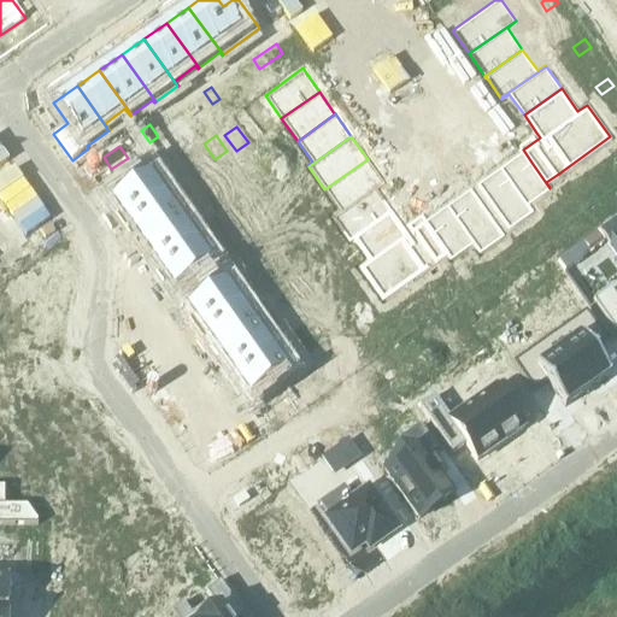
[(522,151),(500,166),(513,186),(524,200),(532,211),(533,210),(528,204),(550,188),(533,164),(523,150),(522,151)]
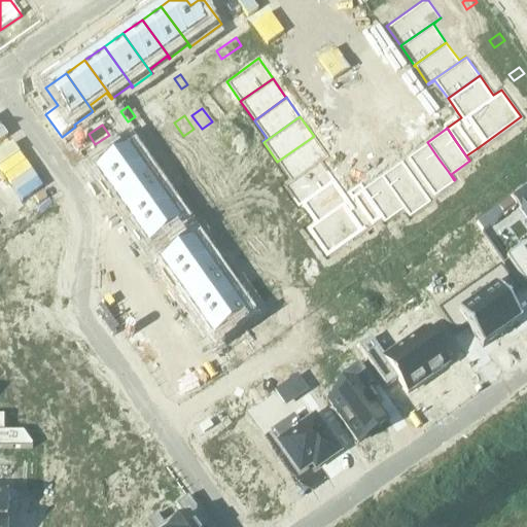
[(194,129),(183,136),(188,143),(199,136),(194,129)]
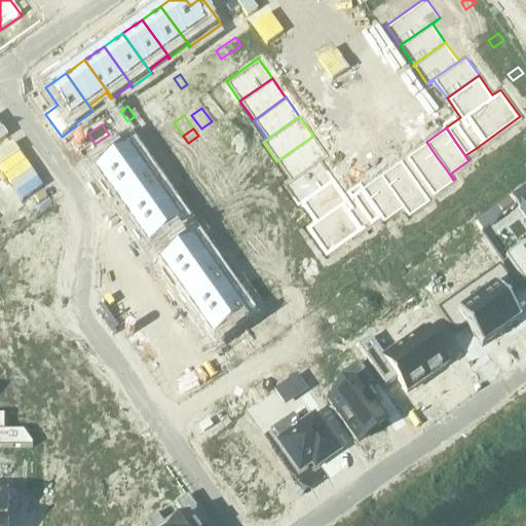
[(111,157),(94,170),(107,189),(148,161),(147,160),(139,165),(126,148),(135,143),(126,130),(104,147),(111,157)]
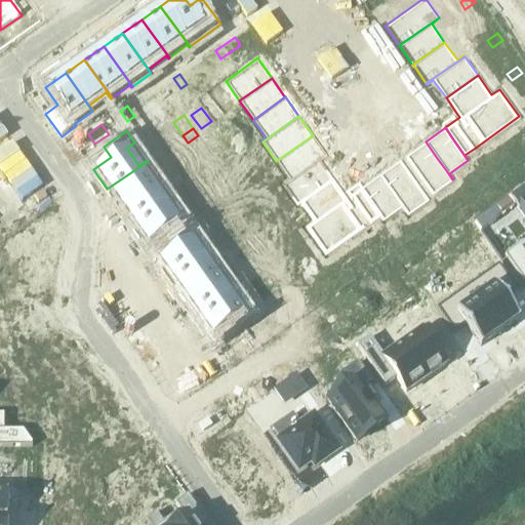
[(0,133),(0,178),(22,164),(0,133)]
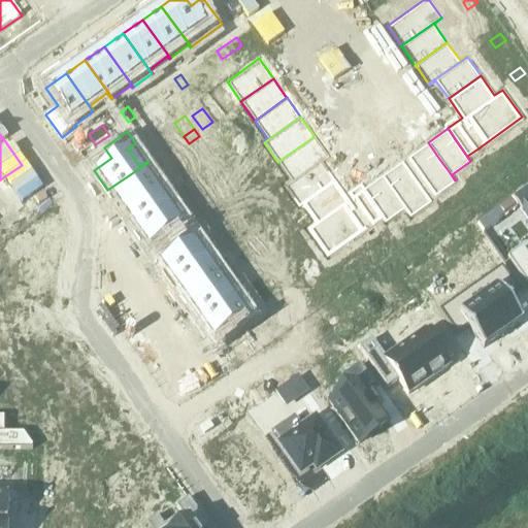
[(315,136),(277,162),(291,179),(284,185),(285,186),(327,155),(315,137),(315,136)]
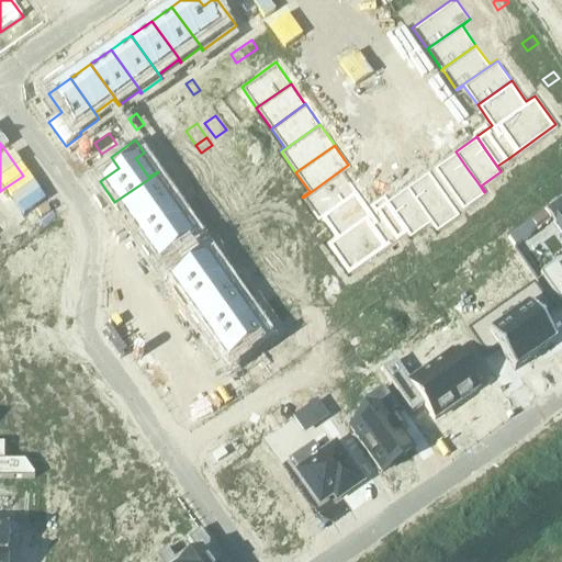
[(456,152),(434,167),(463,208),(473,200),(484,192),(478,182),(468,169),(456,152)]
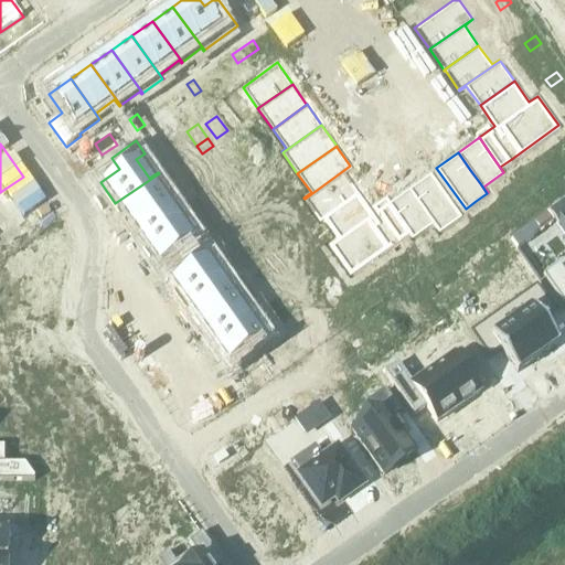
[(251,163),(240,171),(245,179),(256,171),(251,163)]
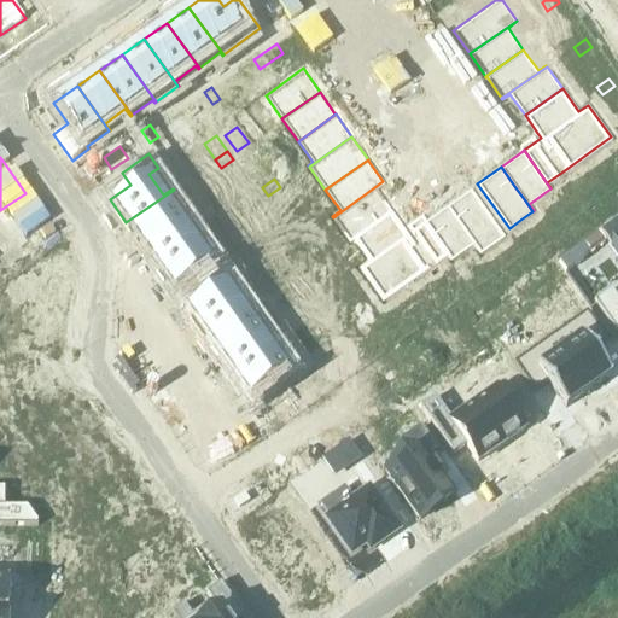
[(383,181),(333,217),(349,239),(391,210),(375,188),(384,182),(383,181)]
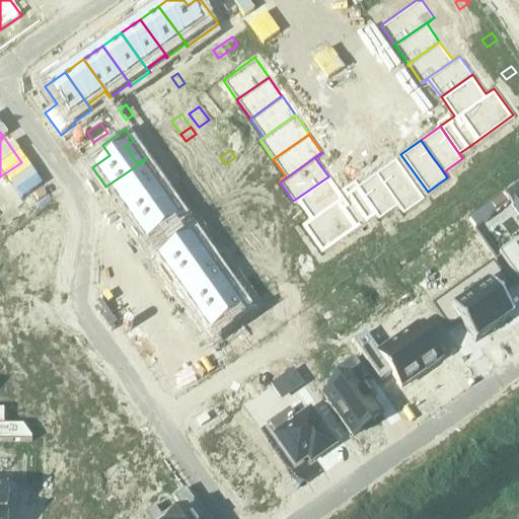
[(235,157),(225,164),(229,171),(239,164),(235,157)]
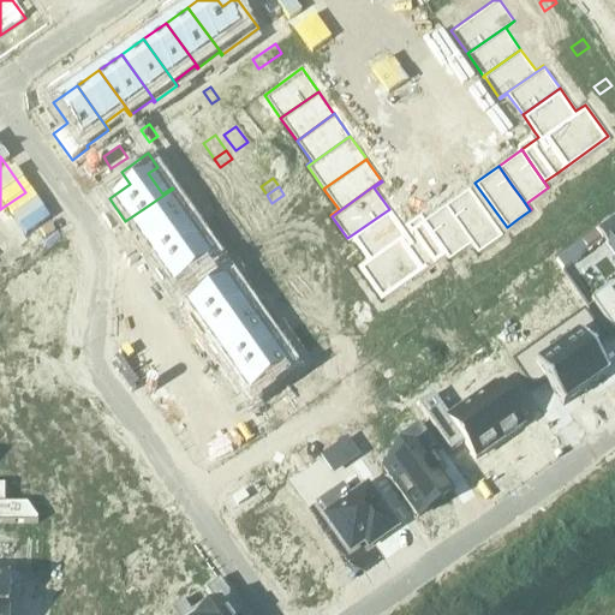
[(469,186),(446,203),(463,228),(478,250),(487,245),(502,233),(469,186)]
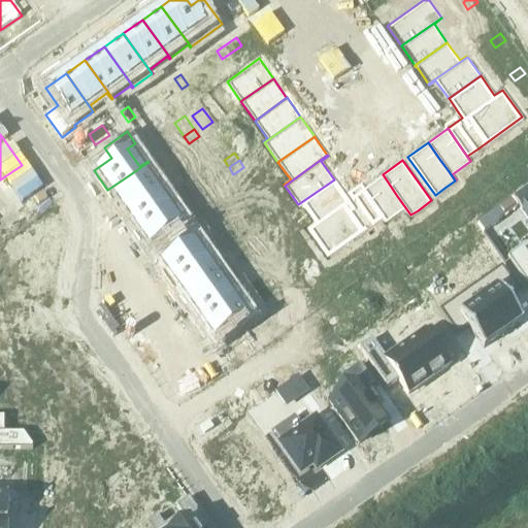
[(217,161),(206,168),(211,175),(221,168),(217,161)]
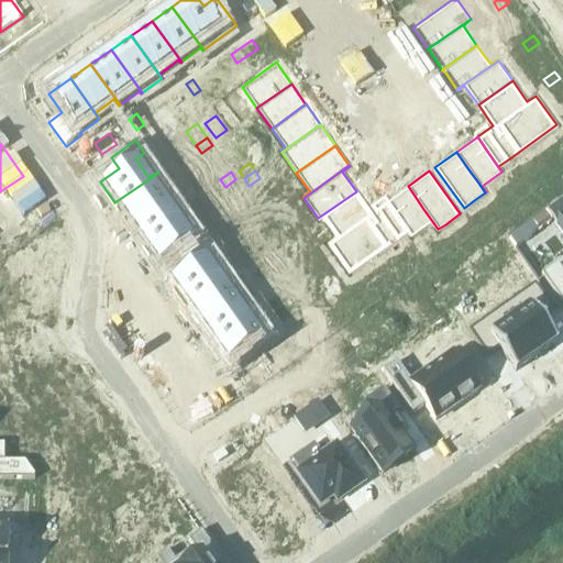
[(158,173),(114,202),(129,223),(173,192),(158,173)]
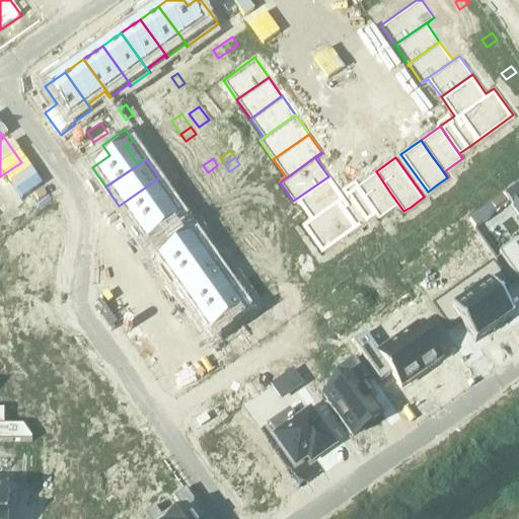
[(357,184),(372,207),(379,216),(390,209),(397,204),(403,212),(403,211),(390,193),(376,171),(357,184)]
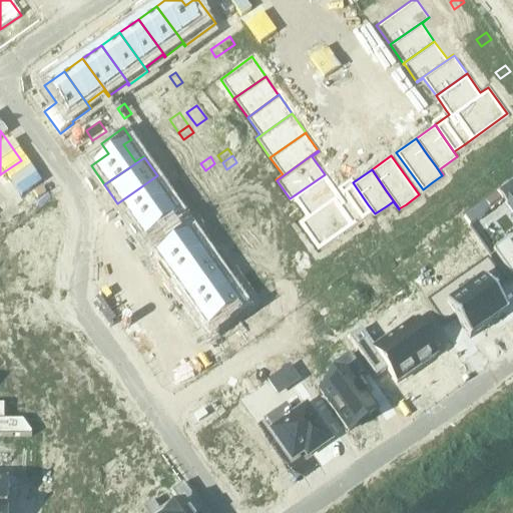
[(325,174),(290,198),(290,199),(294,196),(307,215),(299,220),(318,247),(355,221),(363,215),(371,210),(374,214),(375,213),(368,204),(353,182),(338,193),(335,188),(325,174)]
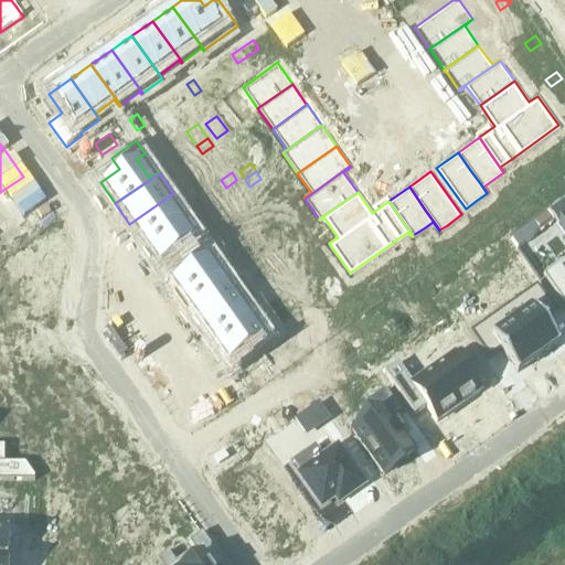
[(173,193),(129,224),(144,245),(179,220),(166,201),(173,194),(173,193)]
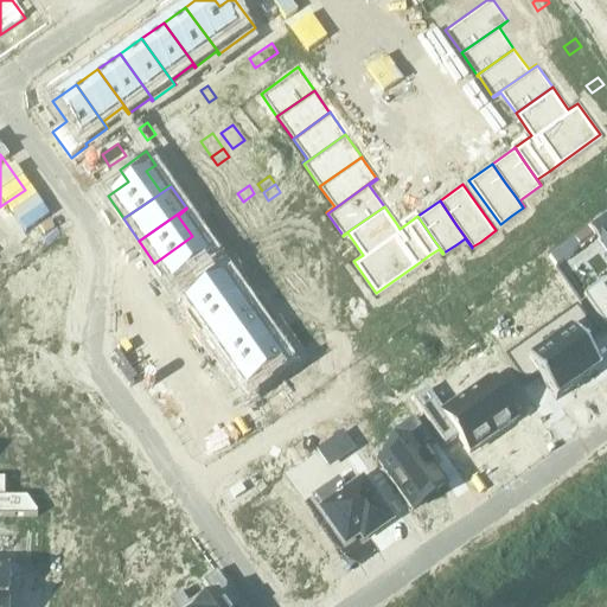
[(606,215),(588,229),(596,238),(606,255),(606,215)]
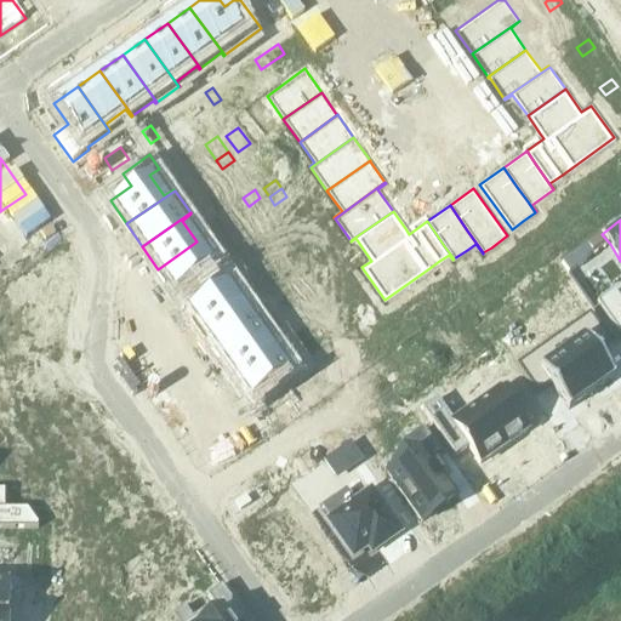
[(307,226),(295,234),(297,238),(301,241),(313,233),(307,226)]
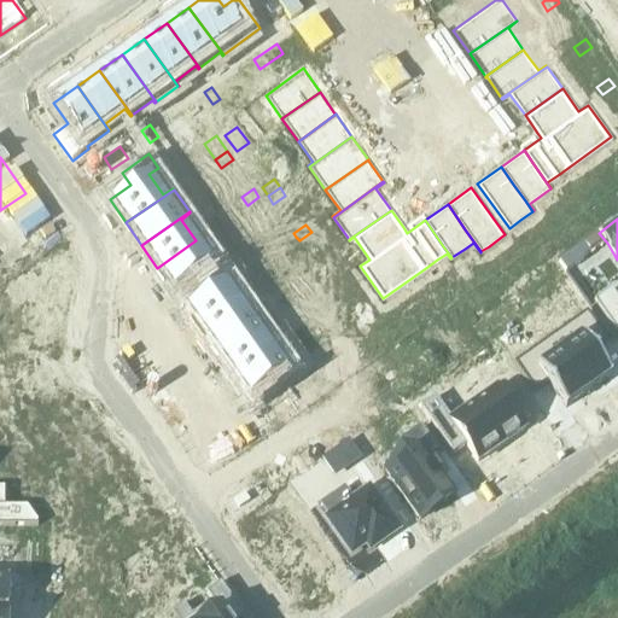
[(560,233),(552,239),(560,250),(569,245),(560,233)]
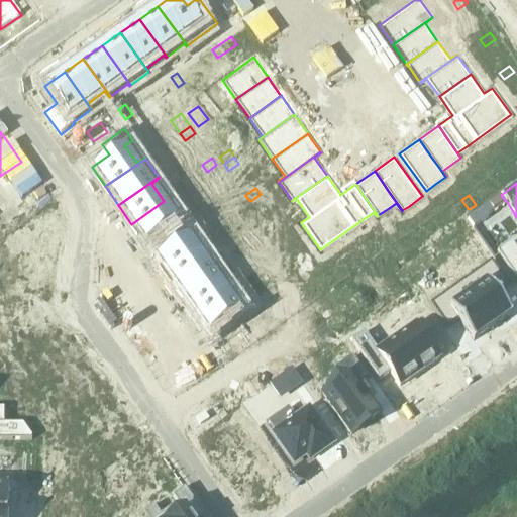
[(501,195),(488,204),(494,213),(508,203),(501,195)]
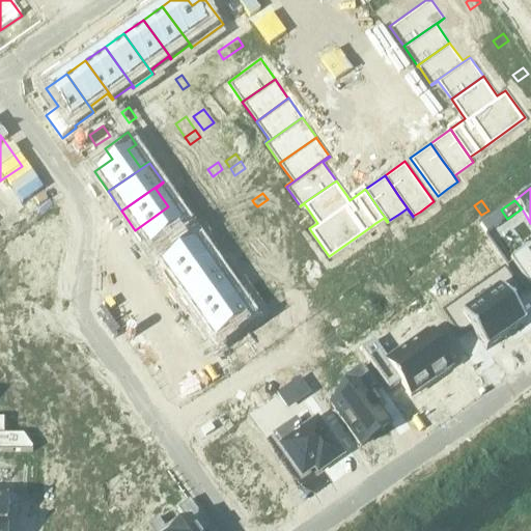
[(474,205),(468,210),(475,220),(478,218),(481,215),(474,205)]
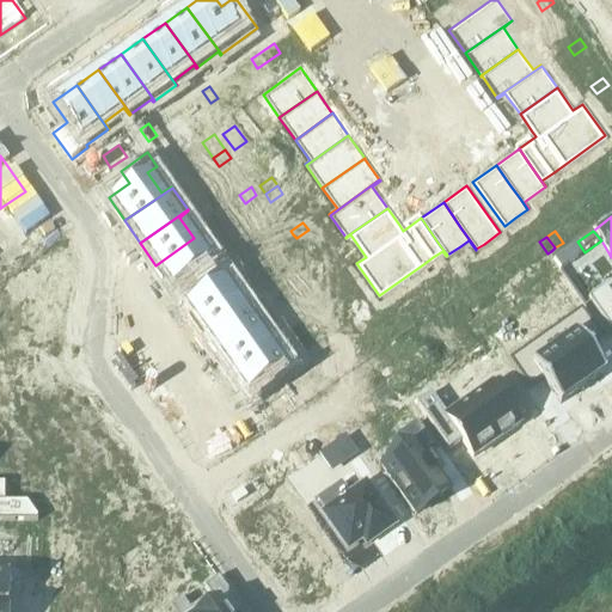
[(194,238),(155,265),(172,288),(210,262),(194,238)]
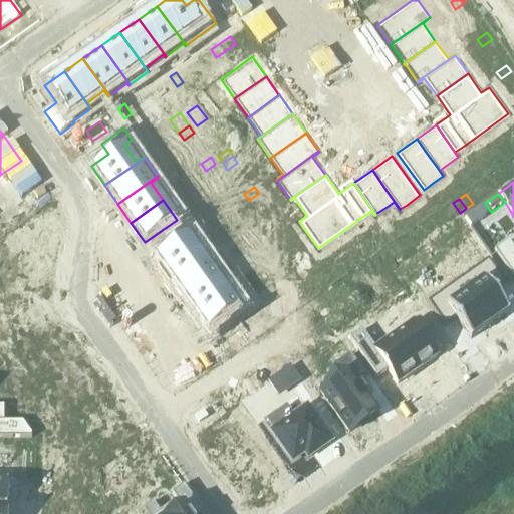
[(247,209),(240,214),(245,221),(255,214),(250,207),(247,209)]
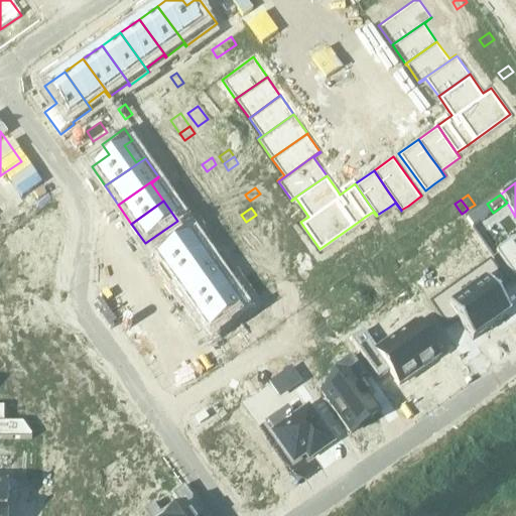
[(266,208),(256,215),(261,222),(271,215),(266,208)]
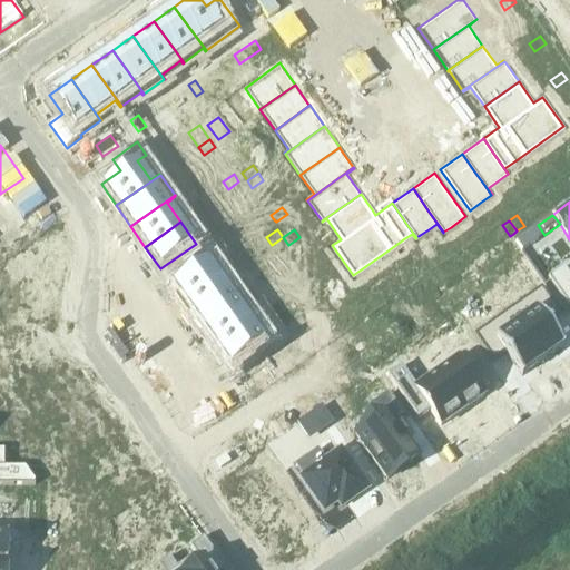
[(0,298),(60,257),(45,235),(23,249),(16,238),(0,248),(0,268),(6,265),(19,285),(0,298)]
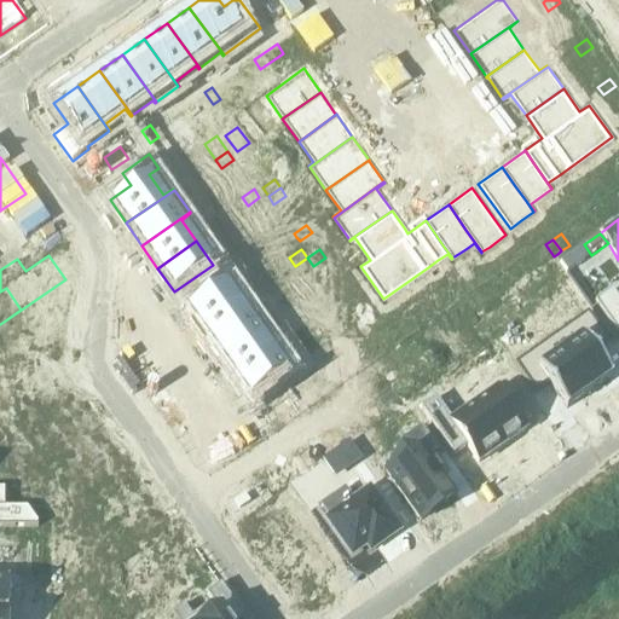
[(341,268),(329,277),(335,284),(347,276),(341,268)]
